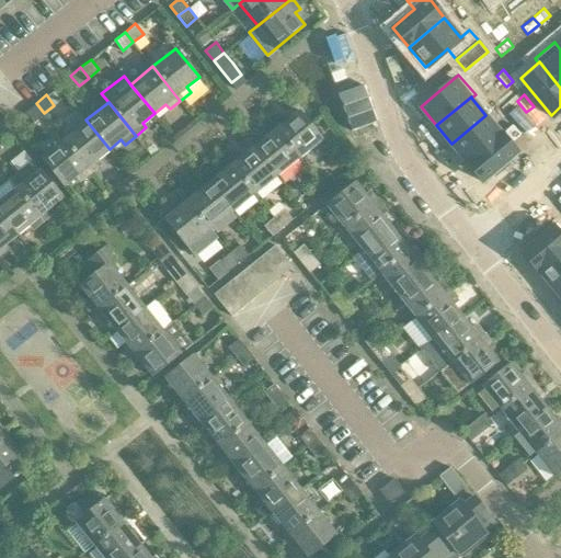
[(44,113),(36,103),(25,111),(34,121),(44,113)]
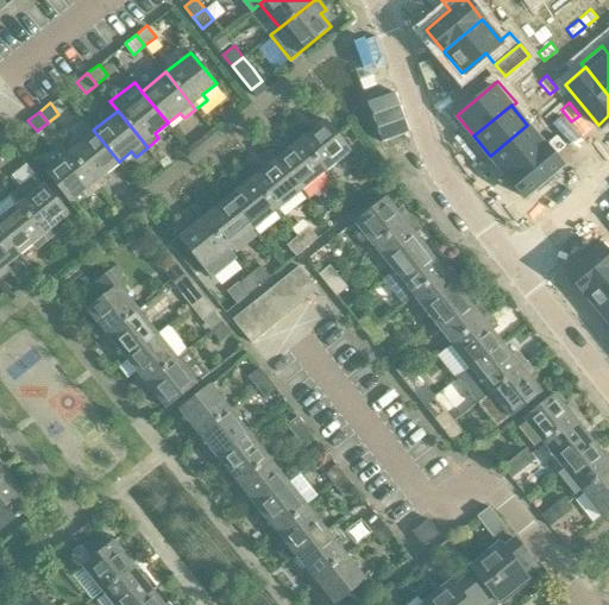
[(582,133),(589,127),(579,115),(571,121),(582,133)]
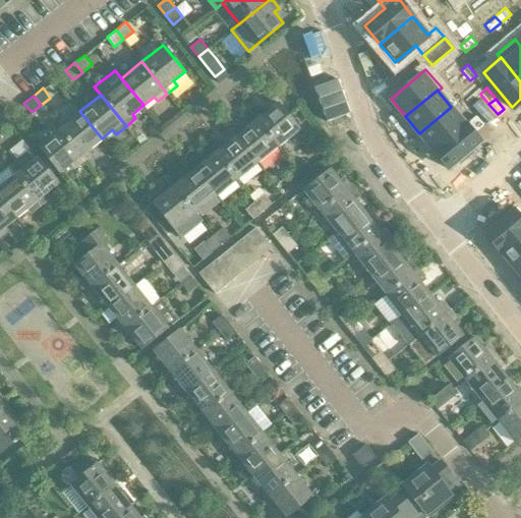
[(263,106),(252,114),(278,146),(299,128),(278,102),(267,110),(263,106)]
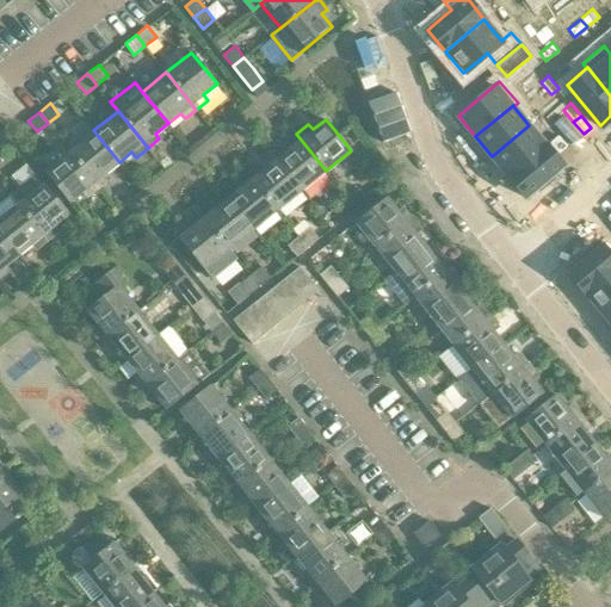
[(529,125),(492,156),(508,175),(545,144),(529,125)]
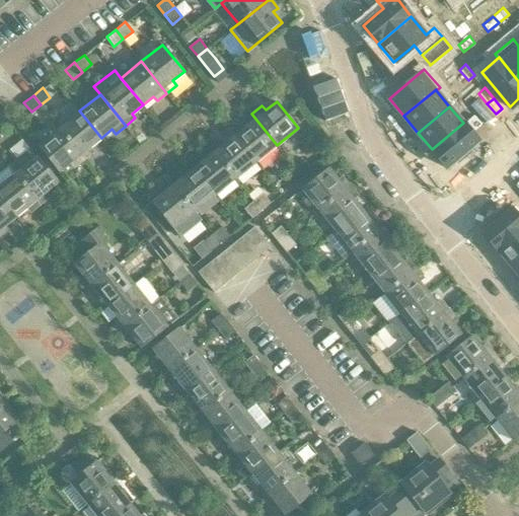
[(79,111),(59,127),(84,159),(94,151),(90,146),(101,138),(79,111)]
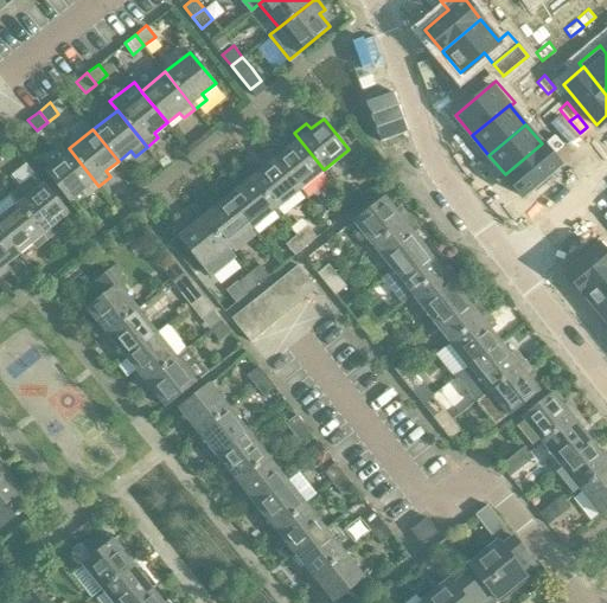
[(287,147),(275,156),(300,188),(324,170),(294,133),(283,142),(287,147)]
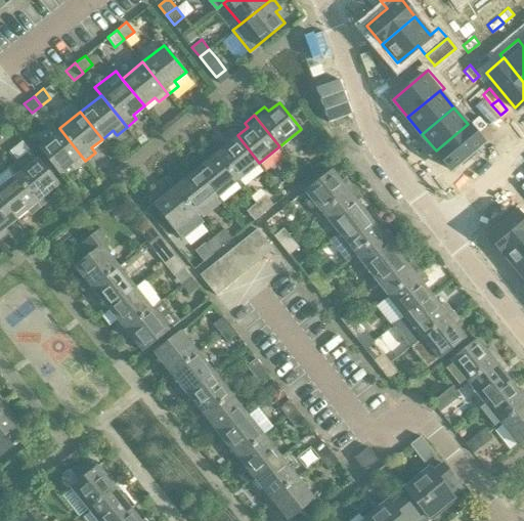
[(468,124),(436,150),(451,169),(461,161),(463,163),(475,153),(473,149),(483,142),(468,124)]
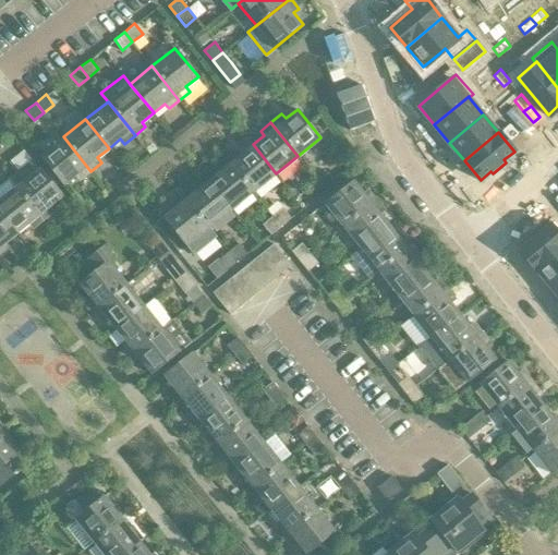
[(63,136),(40,155),(64,184),(76,175),(80,179),(91,171),(63,136)]
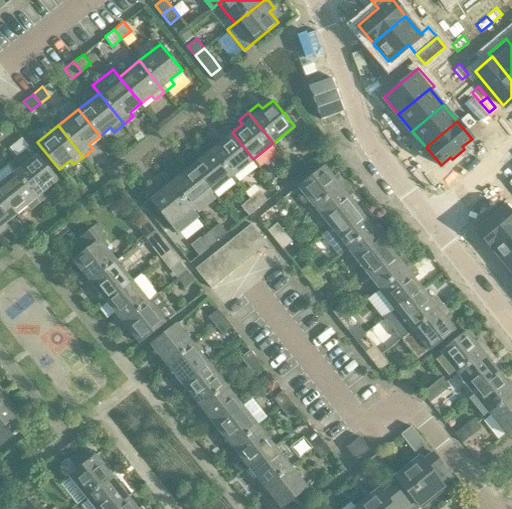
[(217,136),(208,144),(233,176),(253,159),(232,132),(221,141),(217,136)]
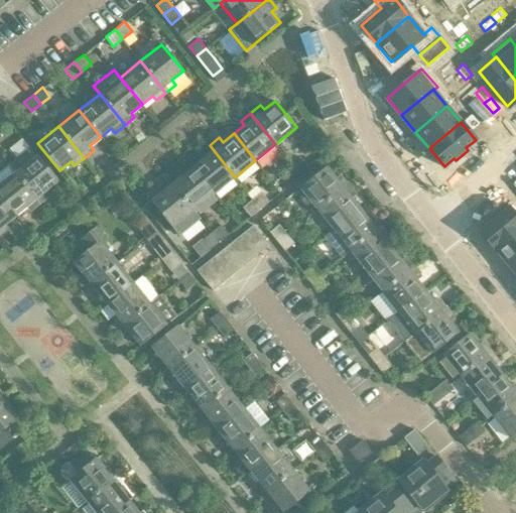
[(203,157),(192,166),(214,194),(235,177),(210,145),(200,153),(203,157)]
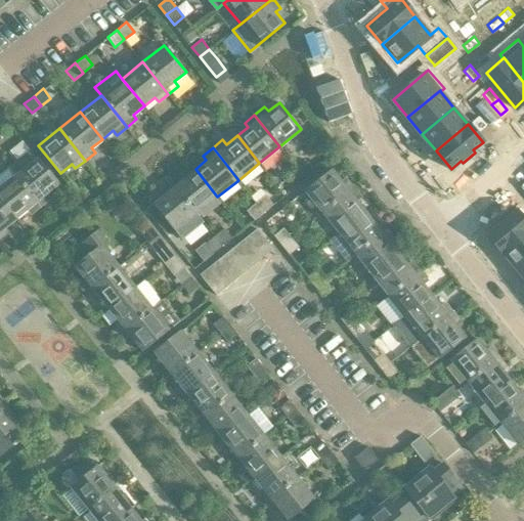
[(9,166),(15,174),(41,206),(51,198),(47,193),(58,184),(30,149),(9,166)]
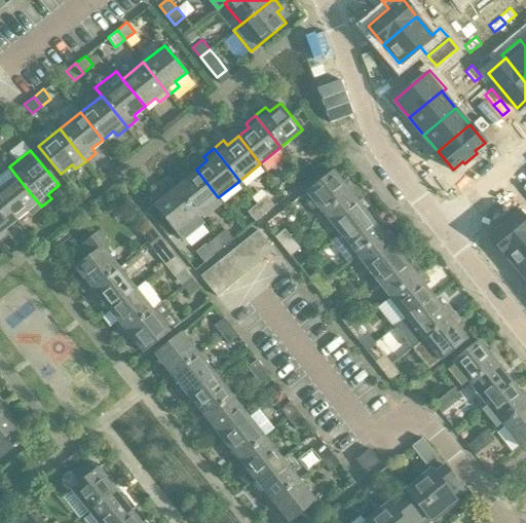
[(308,162),(299,170),(306,180),(315,172),(308,162)]
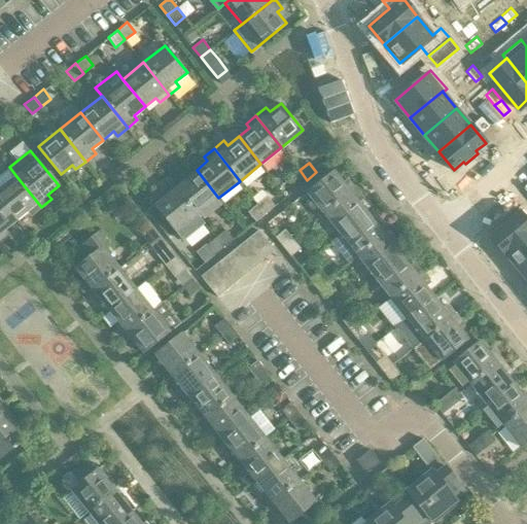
[(0,174),(0,199),(16,219),(27,211),(31,215),(41,207),(15,175),(9,167),(0,174)]
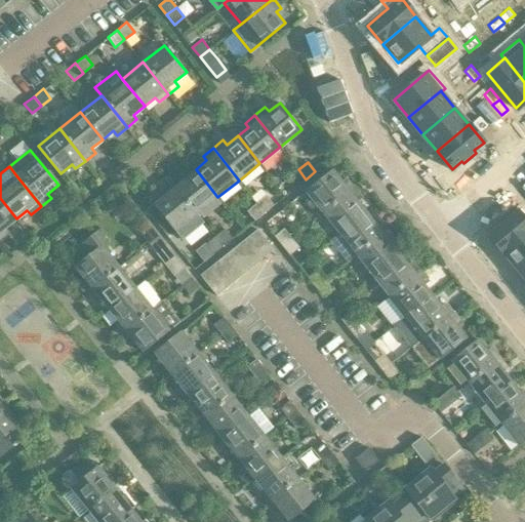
[(182,173),(171,182),(197,213),(217,197),(196,169),(185,177),(182,173)]
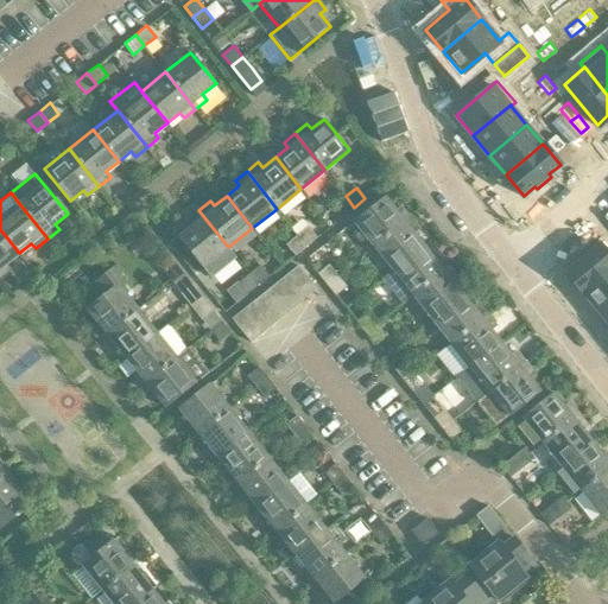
[(354,208),(346,196),(334,205),(343,216),(354,208)]
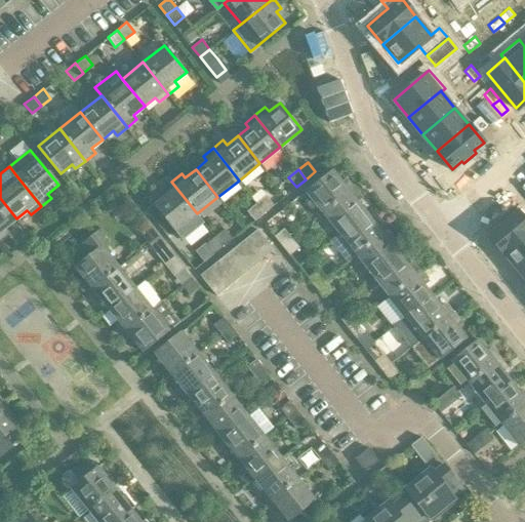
[(333,169),(306,191),(323,212),(355,187),(347,176),(342,181),(333,169)]
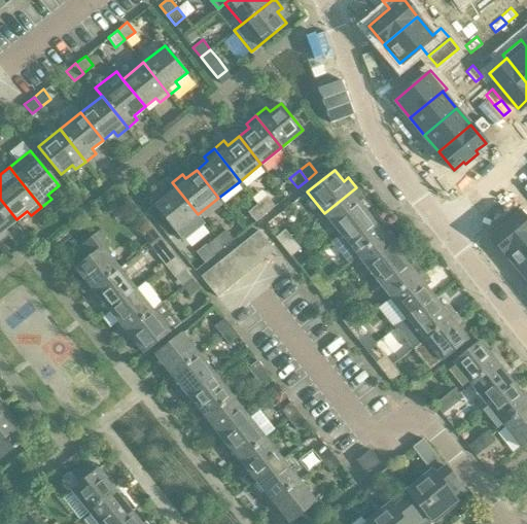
[(166,195),(154,204),(176,232),(182,239),(204,222),(198,214),(172,182),(162,189),(166,195)]
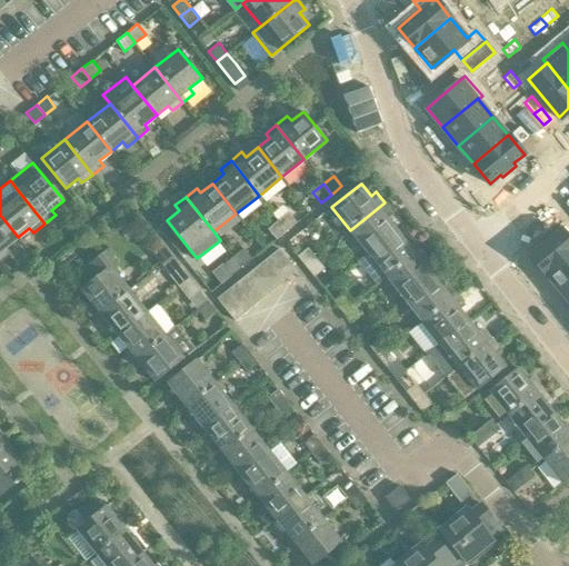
[(385,202),(350,230),(368,252),(398,229),(388,217),(393,214),(385,202)]
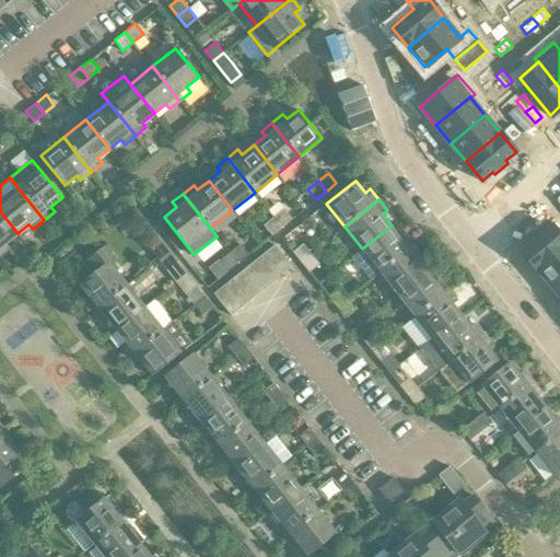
[(284,208),(273,217),(282,227),(292,219),(284,208)]
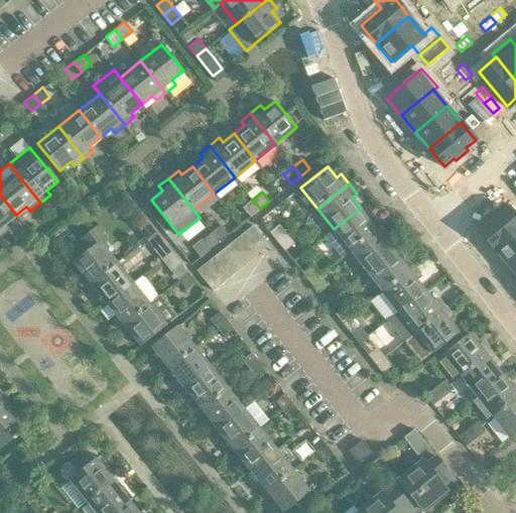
[(0,195),(0,235),(9,228),(5,224),(16,215),(0,195)]
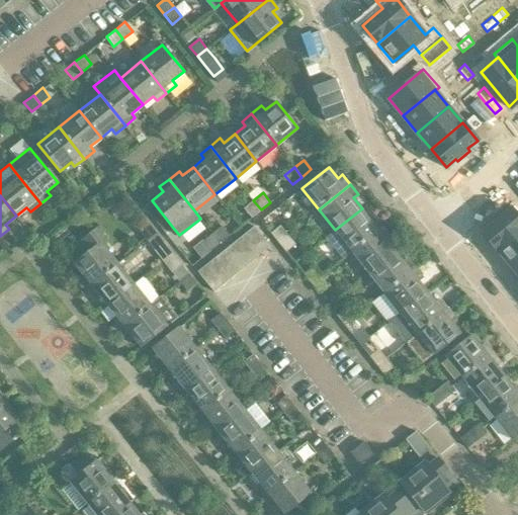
[(261,209),(253,200),(244,207),(252,217),(261,209)]
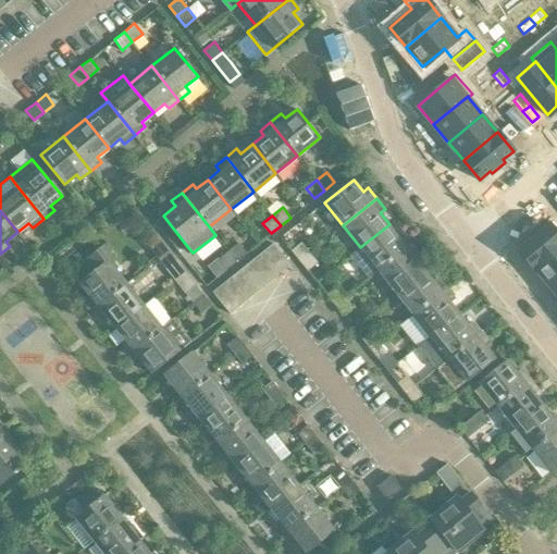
[(531,237),(518,248),(534,267),(556,247),(556,224),(553,220),(545,225),(543,223),(529,235),(531,237)]
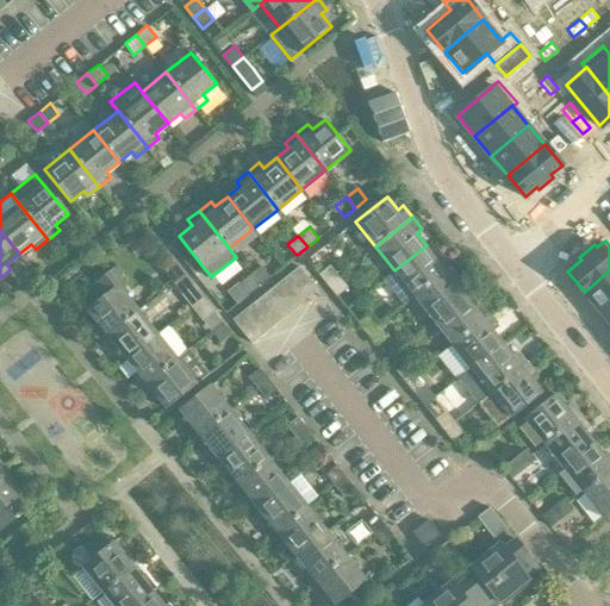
[(394,270),(385,277),(404,303),(414,294),(450,266),(442,254),(436,257),(427,245),(394,270)]
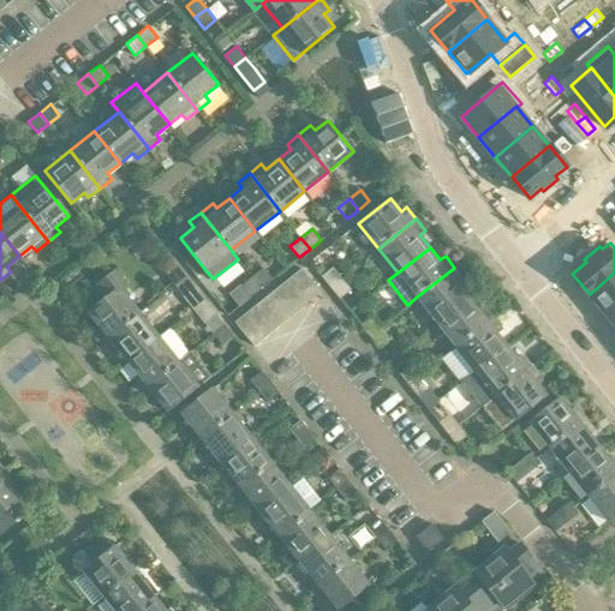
[(165,273),(174,283),(185,275),(177,264),(165,273)]
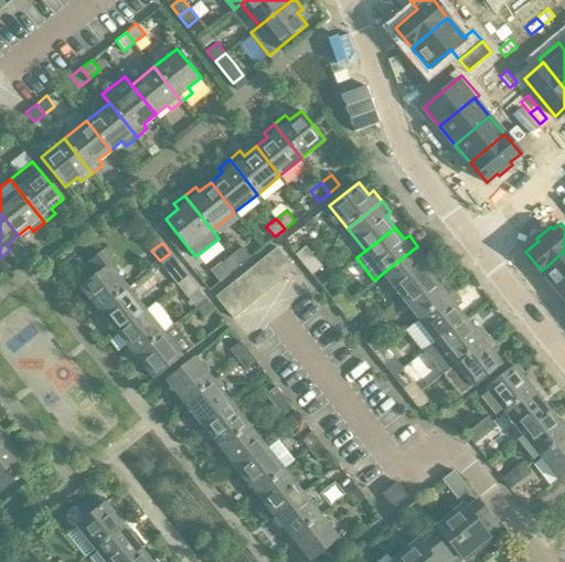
[(295,253),(304,264),(313,255),(305,245),(295,253)]
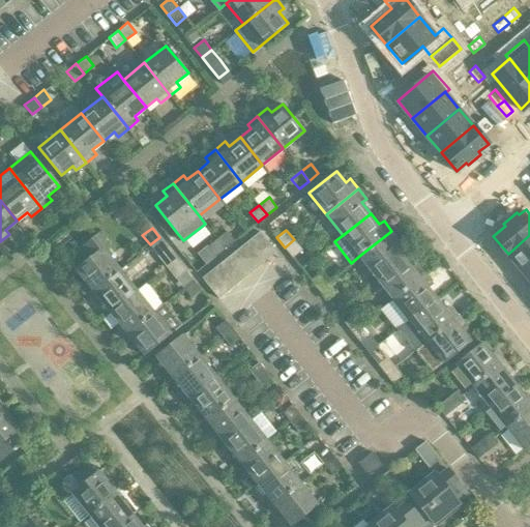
[(227,231),(217,238),(225,249),(234,240),(227,231)]
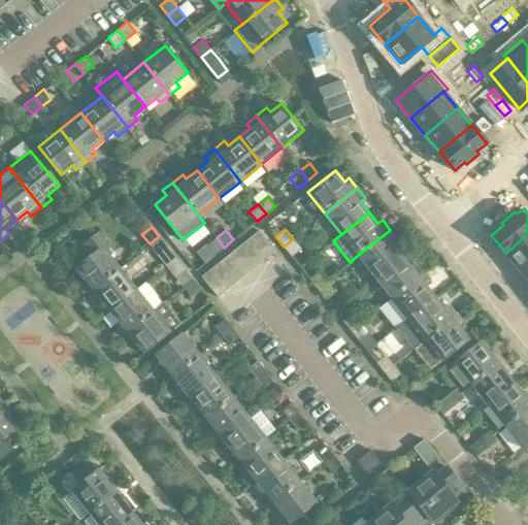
[(259,230),(250,238),(265,258),(275,250),(259,230)]
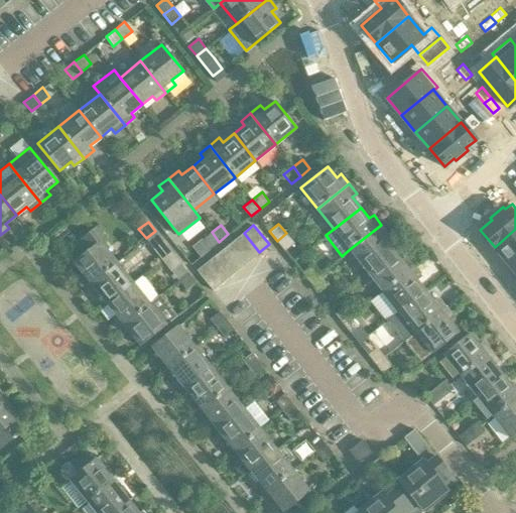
[(381,225),(350,249),(366,270),(393,248),(385,238),(389,234),(381,225)]
